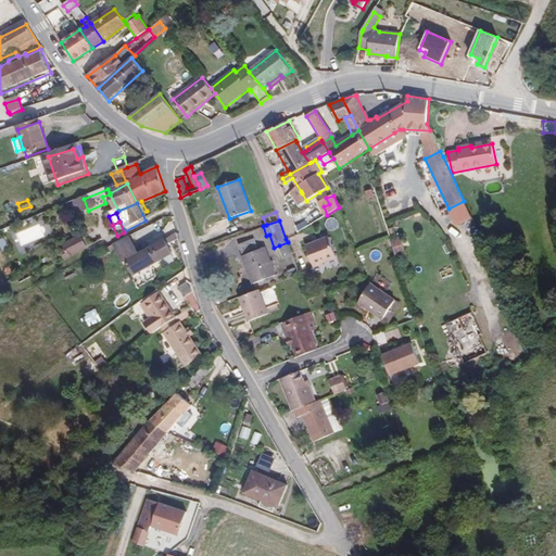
[(85,237),(67,247),(70,252),(65,255),(68,262),(91,249),(85,237)]
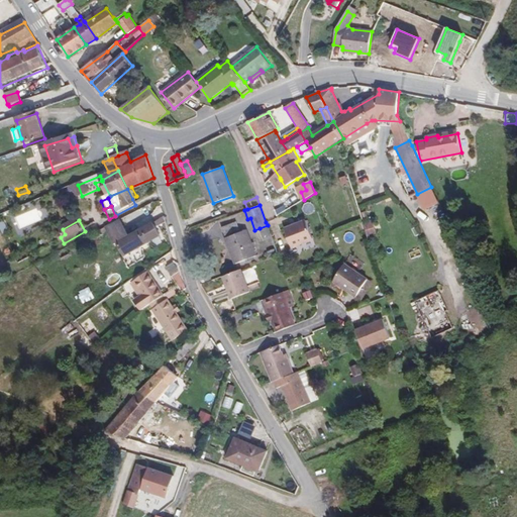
[(292,247),(313,239),(306,220),(285,228),(292,247)]
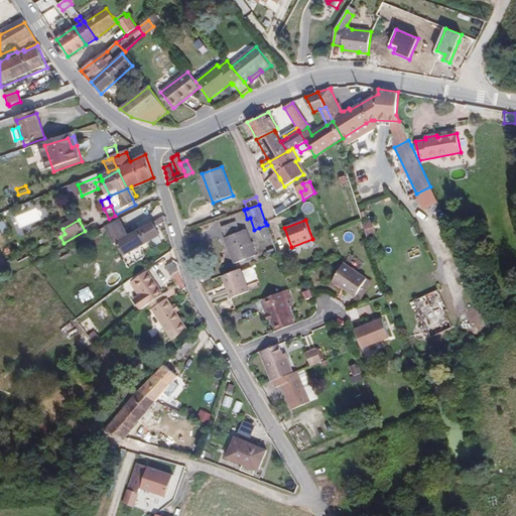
[(122,221),(107,229),(109,232),(118,248),(123,245),(129,256),(162,235),(155,224),(133,238),(122,221)]
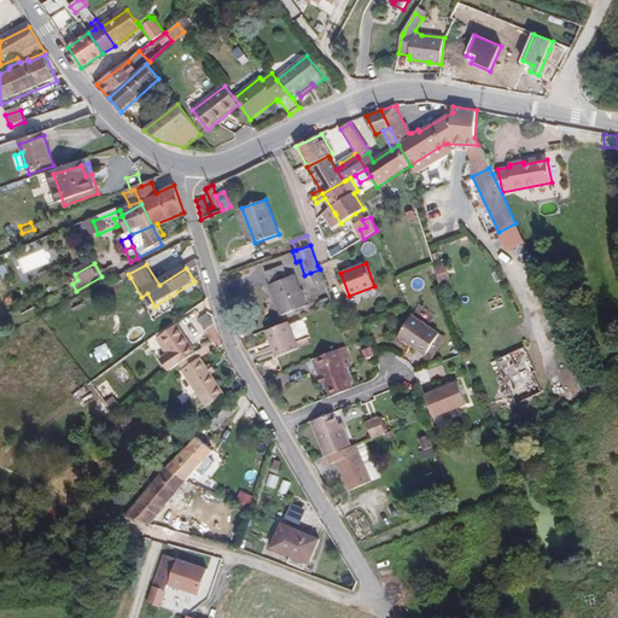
[(281,266),(264,272),(283,315),(307,307),(303,297),(305,296),(303,290),(301,291),(295,275),(287,278),(281,266)]
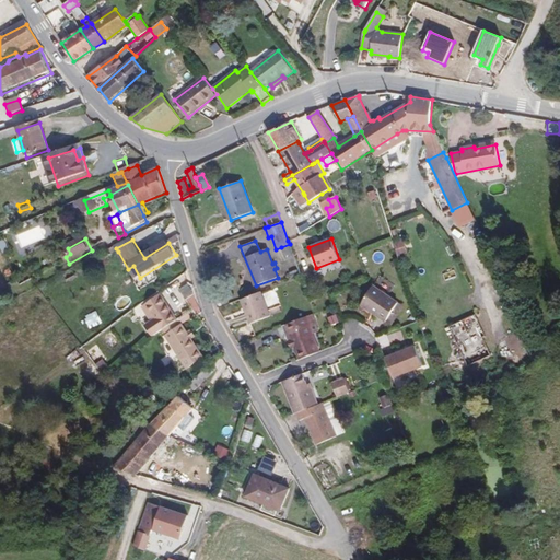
[(294,257),(290,244),(281,247),(286,260),(294,257)]
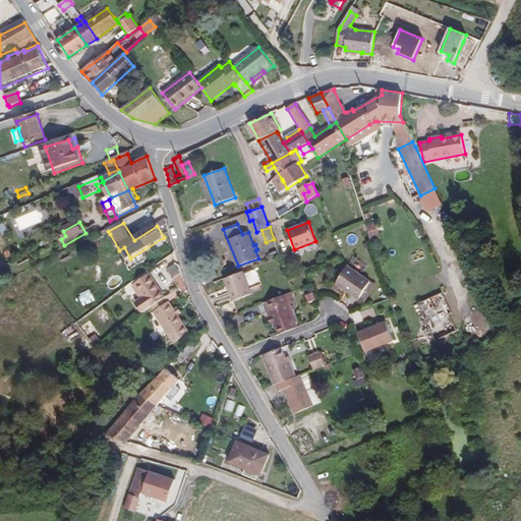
[(0,255),(1,257),(13,250),(3,234),(0,228),(0,255)]
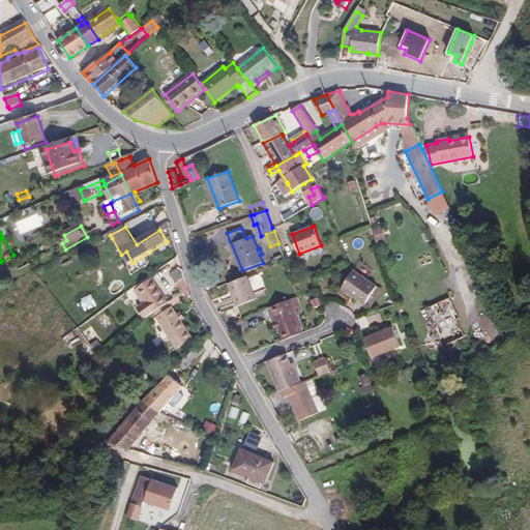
[(8,273),(20,265),(13,255),(1,262),(8,273)]
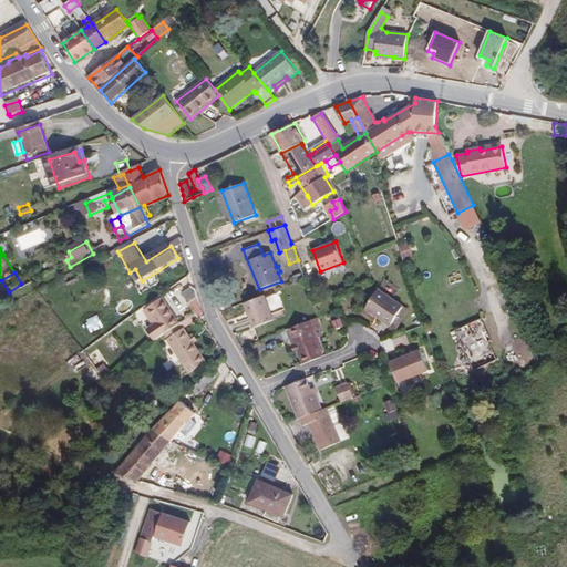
[(379,290),(366,309),(391,326),(400,313),(403,316),(408,310),(404,307),(379,290)]
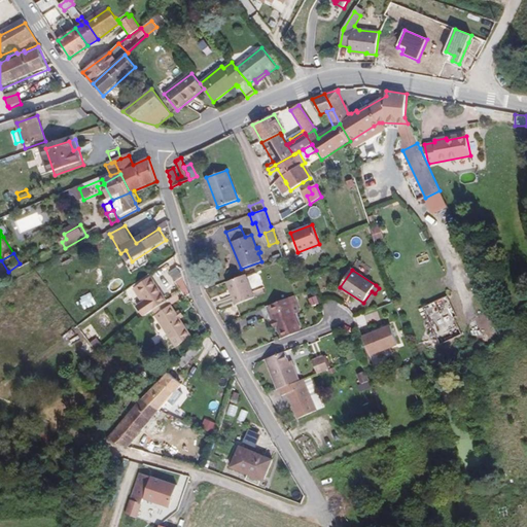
[(191,286),(186,272),(180,282),(185,291),(191,286)]
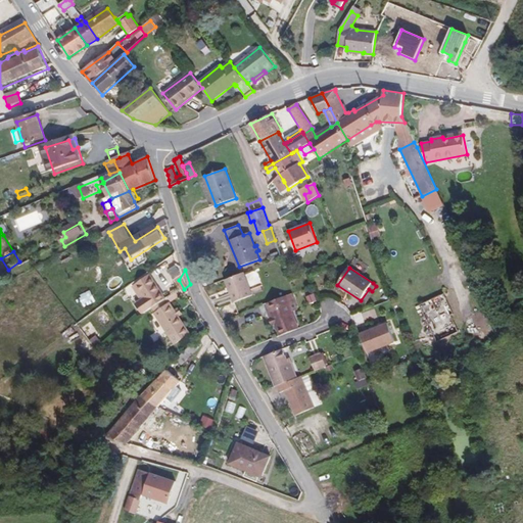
[(245,276),(244,273),(226,280),(235,302),(253,295),(252,294),(251,290),(245,276)]
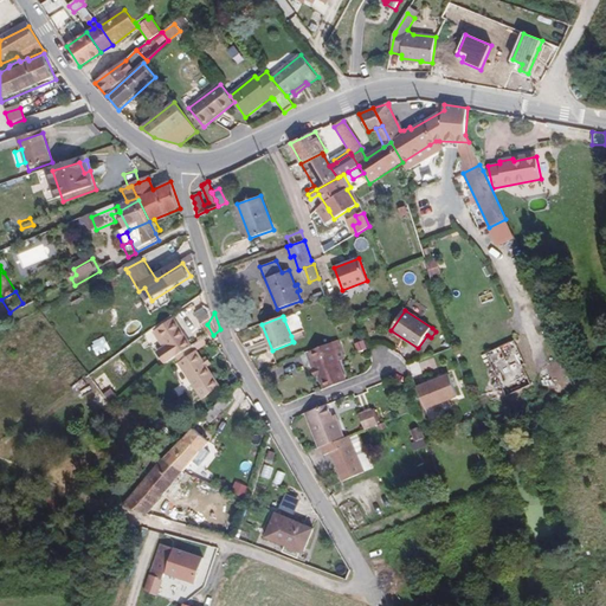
[(171,367),(194,349),(175,323),(161,334),(172,349),(162,356),(171,367)]
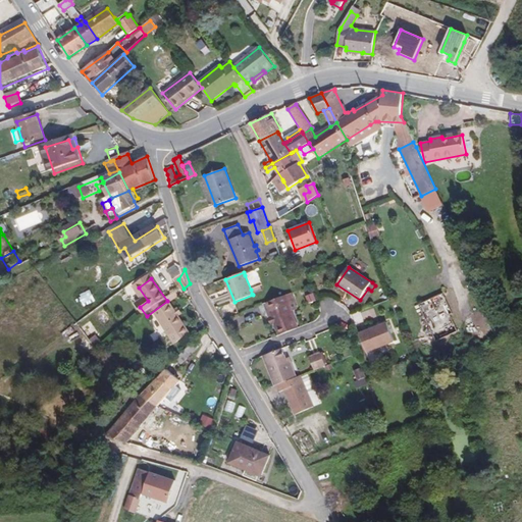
[(190,283),(184,289),(190,296),(194,294),(190,283)]
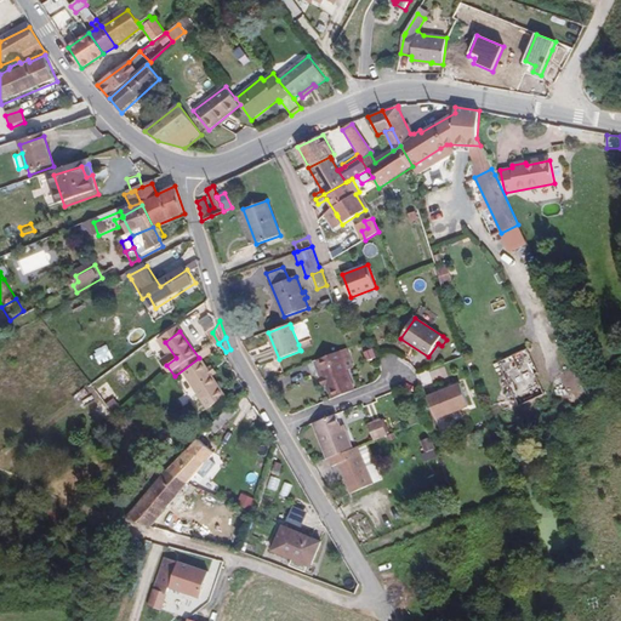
[(312,345),(309,340),(298,345),(300,349),(312,345)]
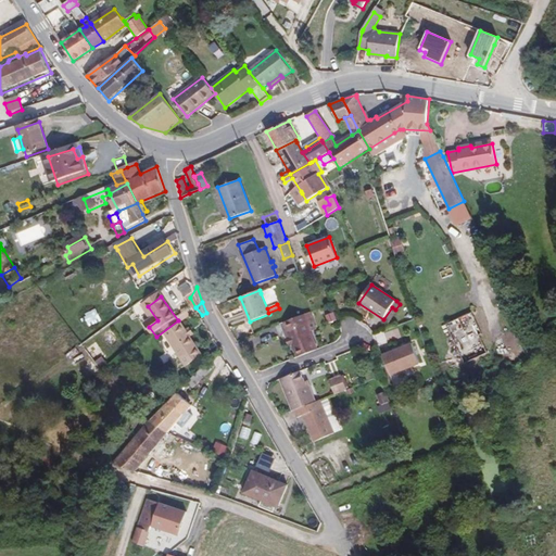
[(392,307),(383,319),(388,321),(395,310),(392,307)]
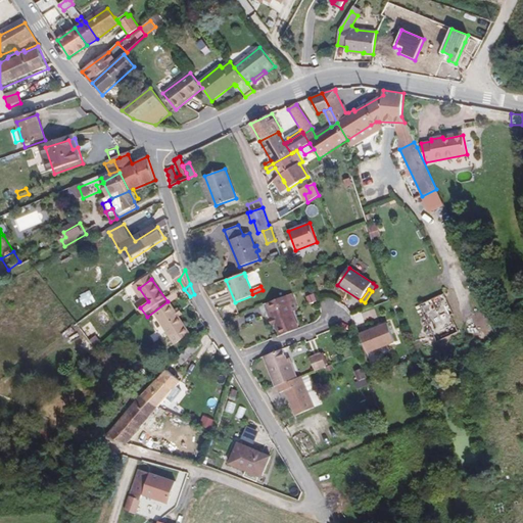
[(294,300),(292,293),(268,303),(276,324),(280,336),(298,329),(289,302),(294,300)]
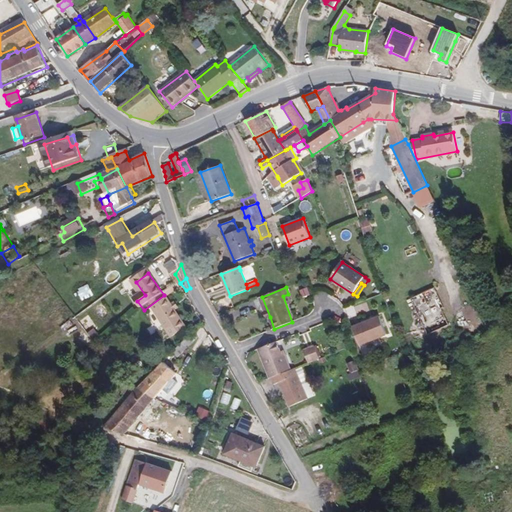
[(258,298),(266,319),(270,317),(262,297),(258,298)]
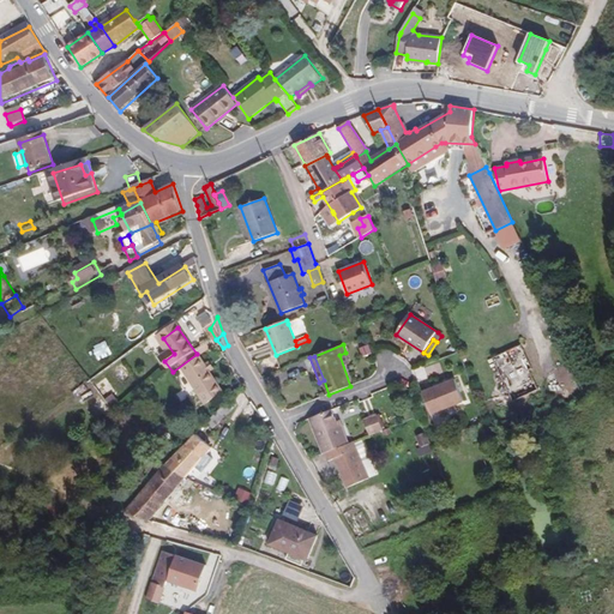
[(200,357),(185,369),(211,407),(228,395),(200,357)]
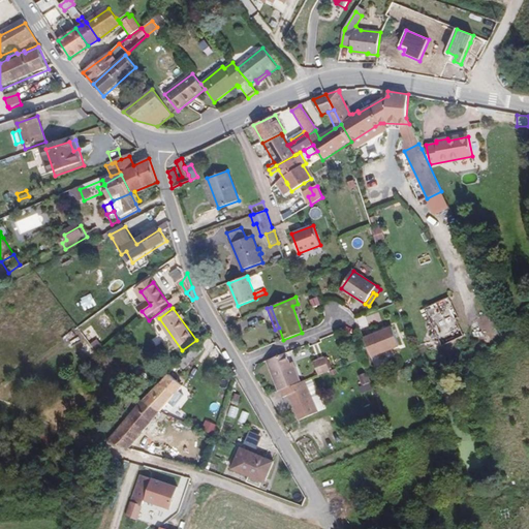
[(371,356),(400,346),(392,327),(364,338),(371,356)]
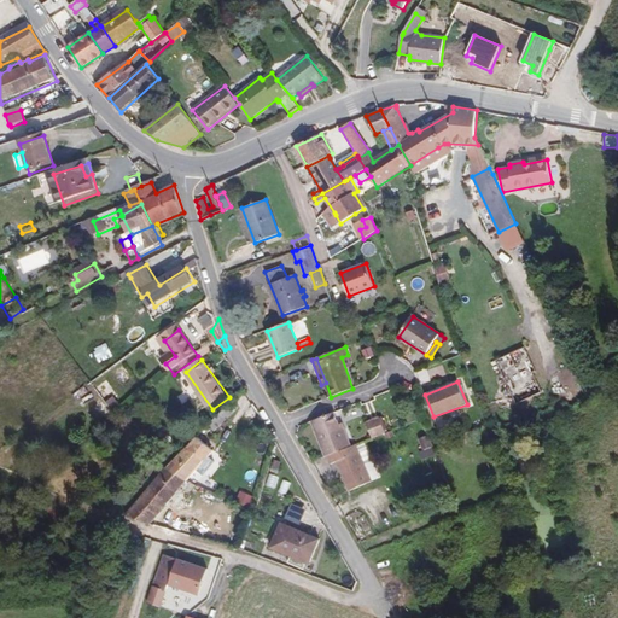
[(251,401),(246,395),(221,421),(202,443),(208,449),(251,401)]
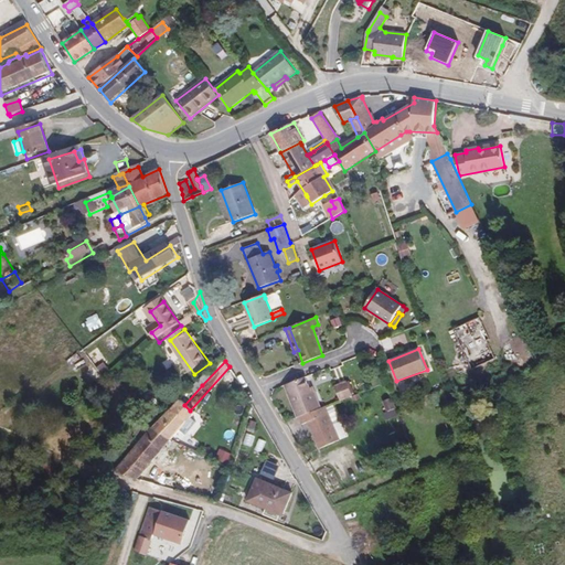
[(309,387),(306,377),(285,385),(298,417),(299,417),(321,408),(315,391),(311,392),(309,387)]
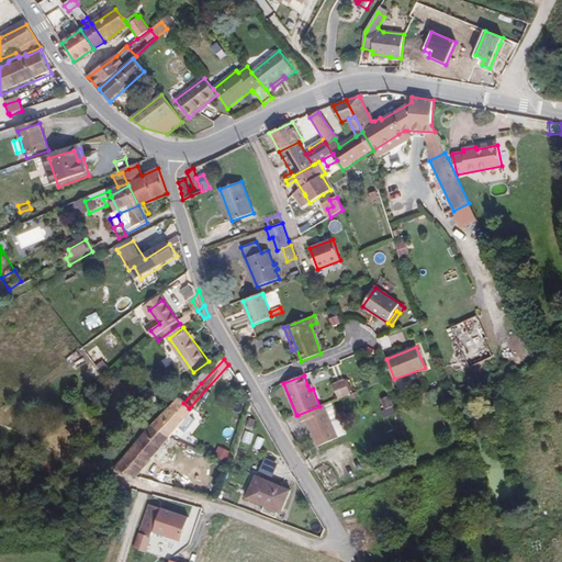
[(345,380),(333,384),(338,398),(350,394),(345,380)]
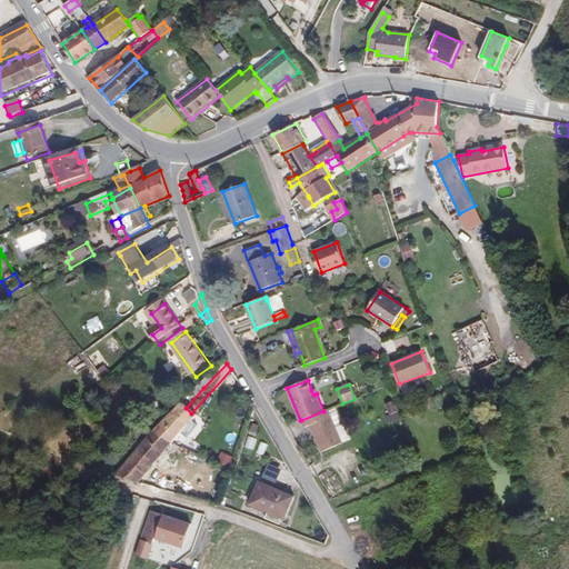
[(186,408),(161,435),(178,447),(182,442),(200,421),(191,413),(186,408)]
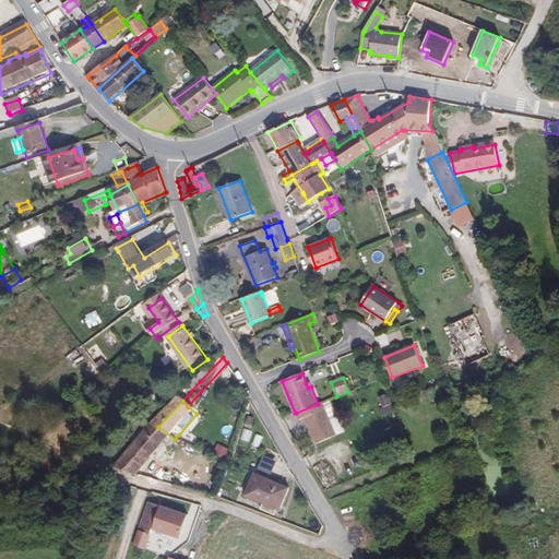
[(317,444),(336,436),(322,402),(318,404),(296,413),(299,420),(305,417),(317,444)]
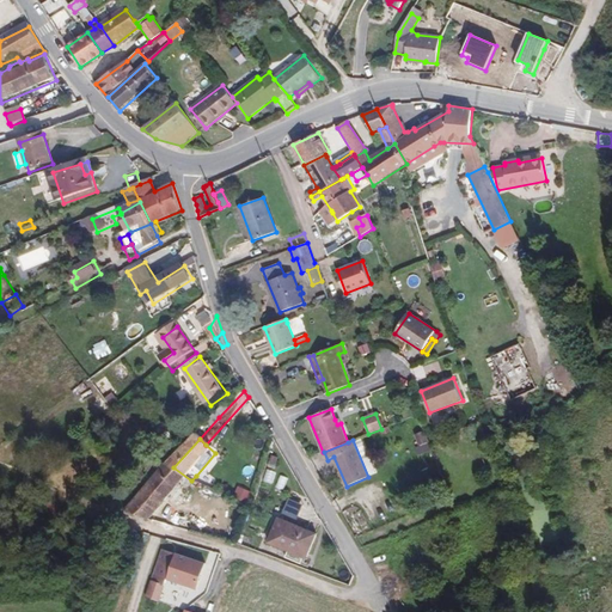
[(173,467),(129,515),(153,524),(191,481),(173,467)]
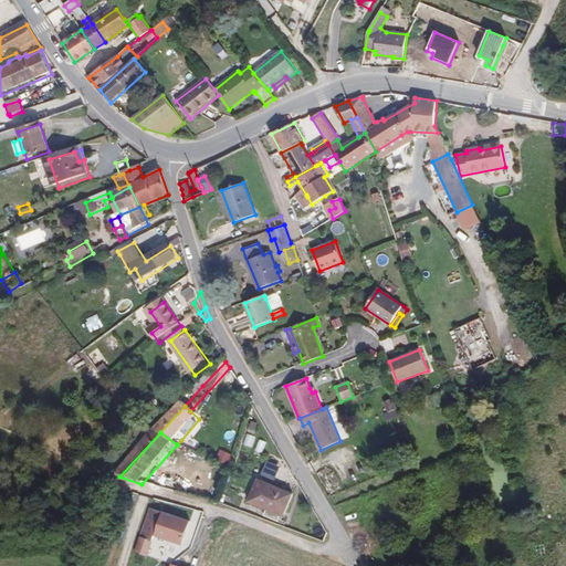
[(177,444),(189,451),(194,447),(181,440),(177,444)]
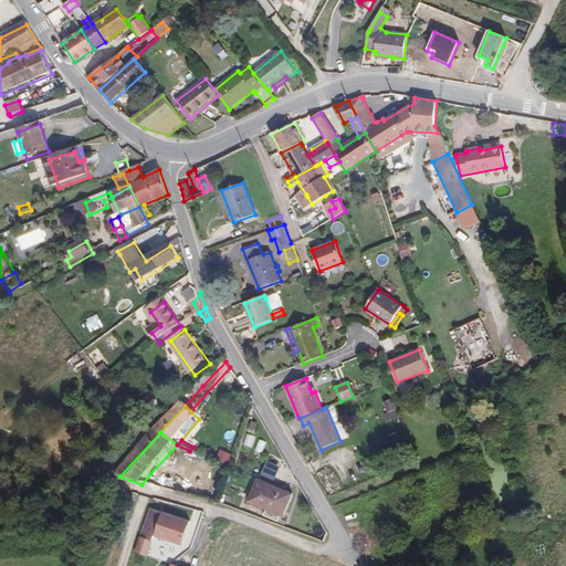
[(294,501),(262,489),(254,509),(266,515),(270,514),(287,521),(294,501)]
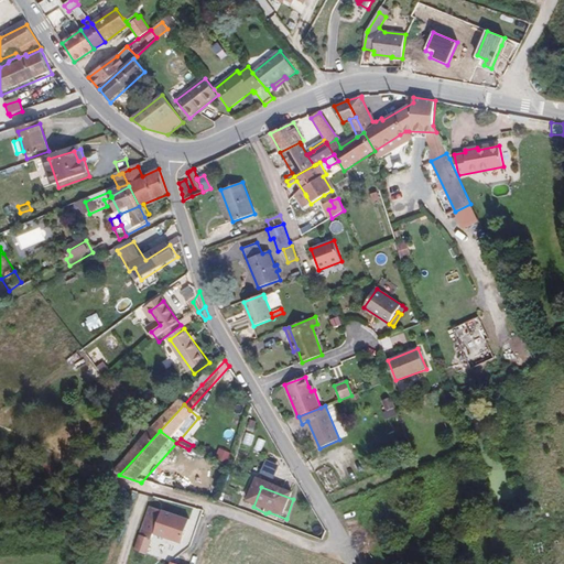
[(190,522),(151,508),(137,552),(147,555),(154,535),(181,544),(190,522)]
